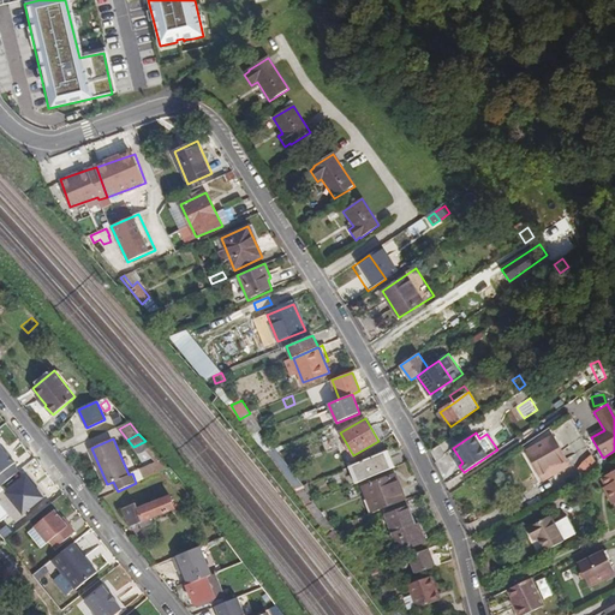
[(567,463),(555,440),(530,454),(542,476),(567,463)]
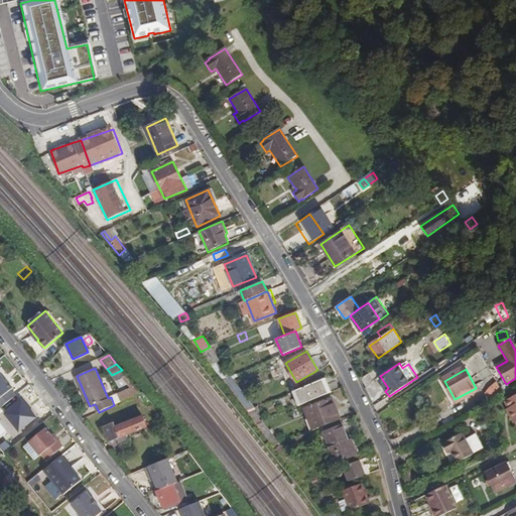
[(6,383),(0,375),(0,407),(0,408),(16,395),(11,389),(13,388),(8,381),(6,383)]
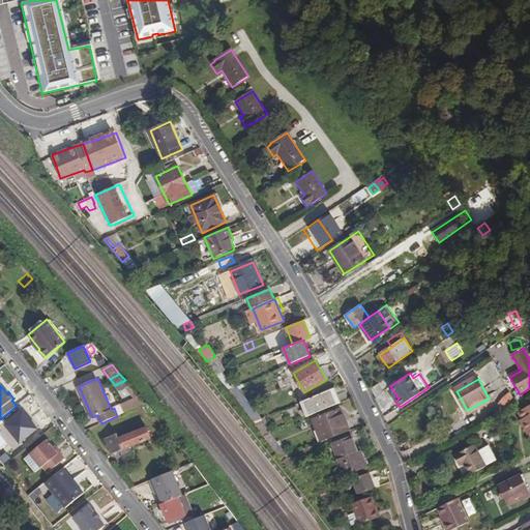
[(341,403),(334,388),(300,402),(302,408),(298,410),(301,418),(341,403)]
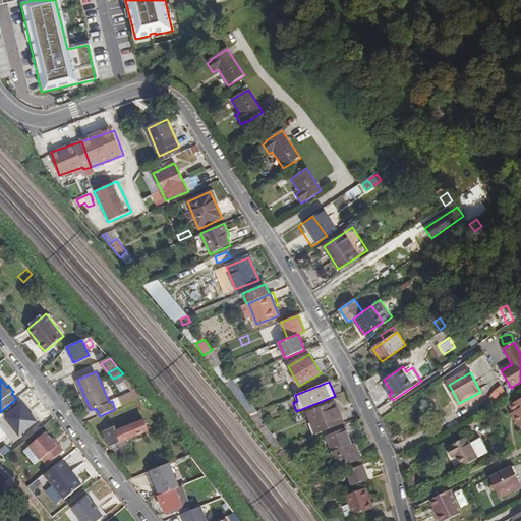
[(505,387),(489,394),(495,404),(509,396),(505,387)]
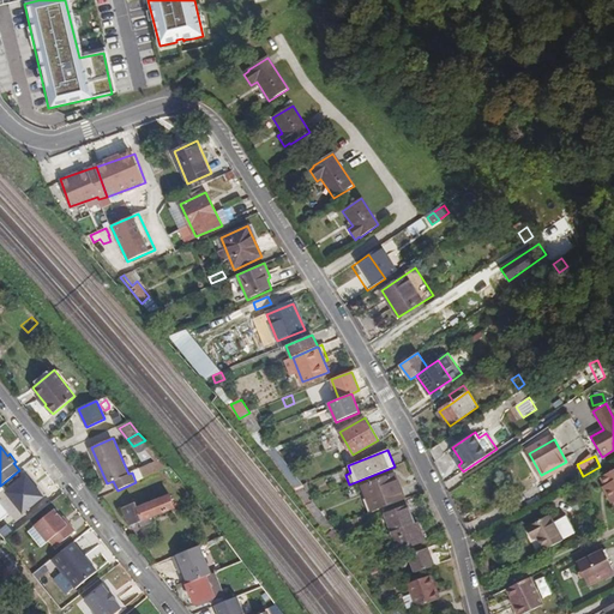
[(138,481),(167,469),(163,458),(133,471),(138,481)]
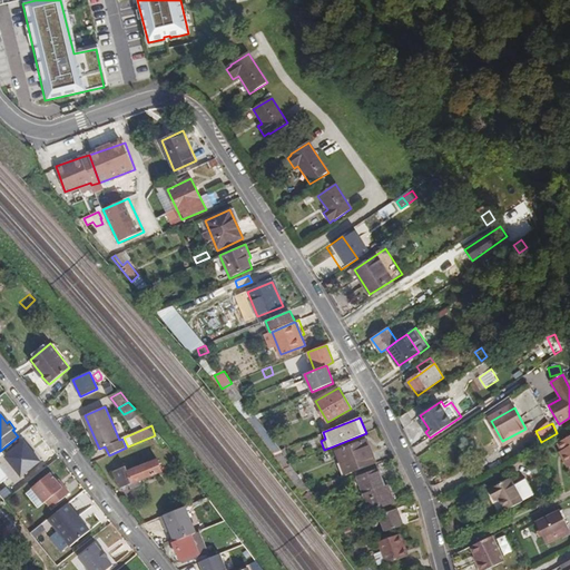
[(345,474),(376,463),(366,439),(335,451),(345,474)]
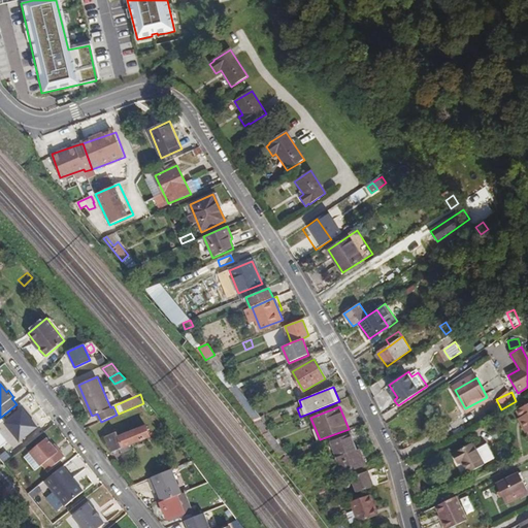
[(28,415),(24,409),(6,423),(21,441),(38,427),(34,422),(30,421),(27,417),(28,415)]
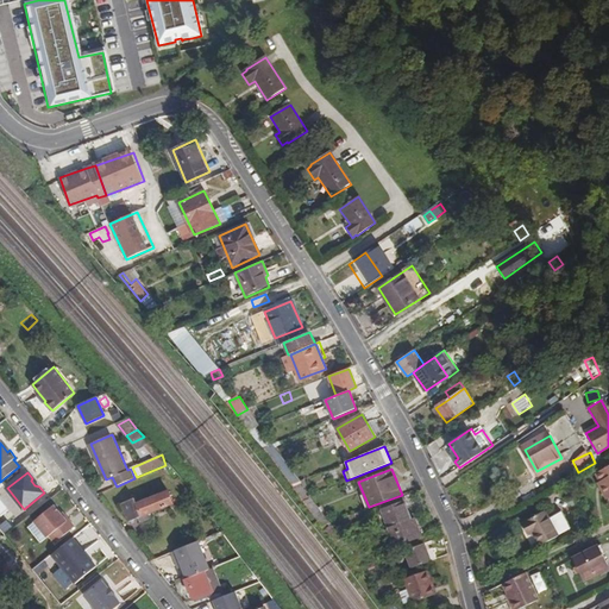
[(299,482),(292,484),(302,500),(309,496),(303,487),(299,482)]
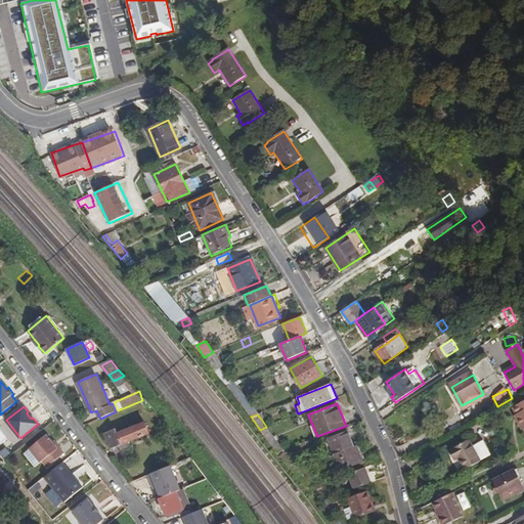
[(166,429),(168,427),(161,419),(157,422),(162,428),(163,427),(166,429)]
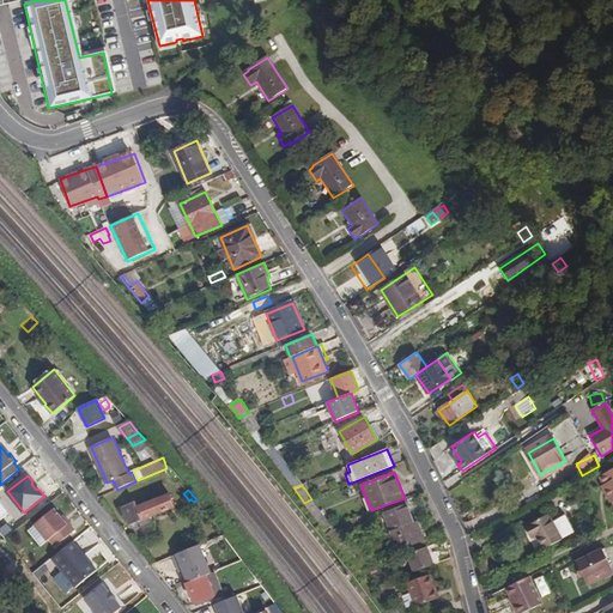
[(525,501),(528,508),(545,501),(541,492),(525,501)]
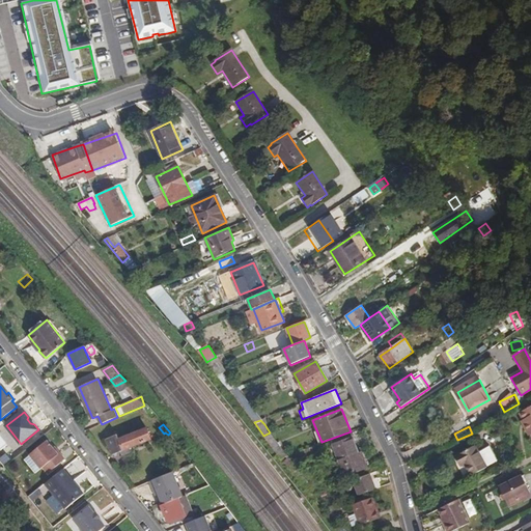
[(119,440),(117,434),(106,439),(112,455),(120,451),(122,454),(132,451),(131,447),(150,439),(146,428),(119,440)]
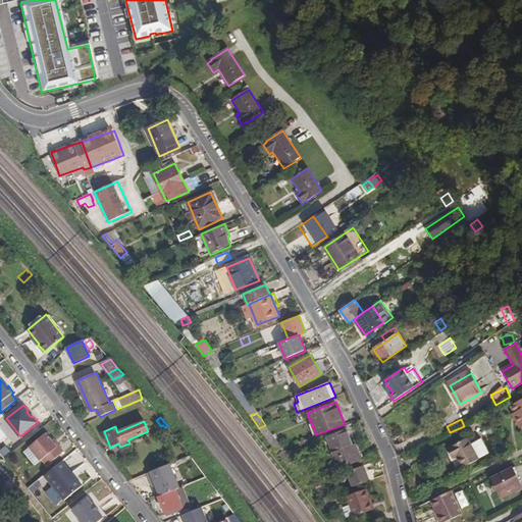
[(259,428),(276,451),(282,448),(266,425),(265,425),(259,428)]
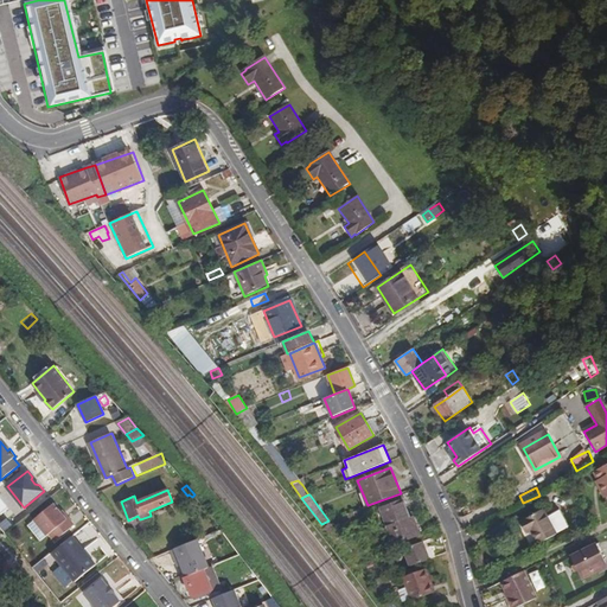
[(408,513),(402,499),(381,508),(395,545),(421,536),(411,511),(408,513)]
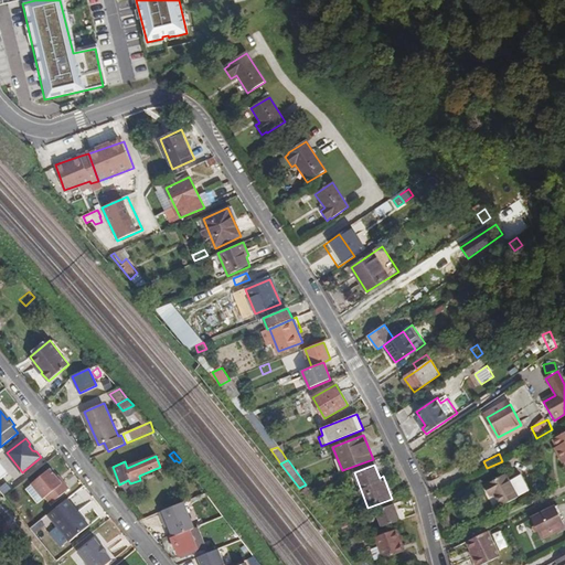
[(51,468),(32,483),(44,498),(46,497),(52,503),(70,489),(64,481),(62,482),(57,476),(51,468)]
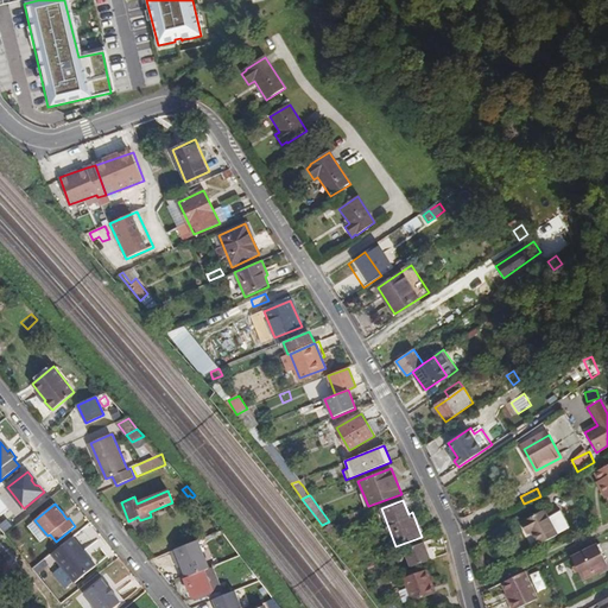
[(532,532),(539,545),(570,529),(561,510),(549,517),(544,508),(521,523),(527,534),(532,532)]
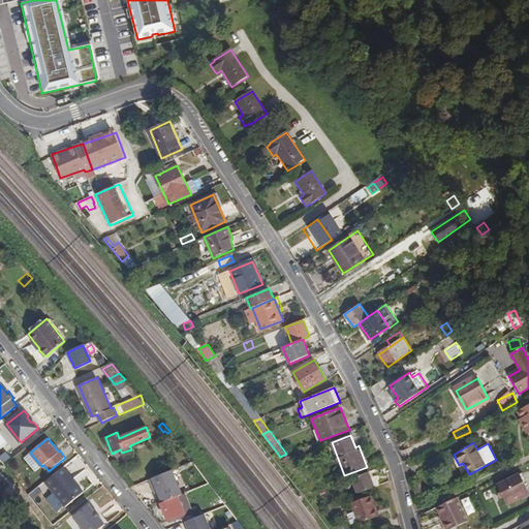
[(64,467),(45,481),(65,507),(84,492),(79,485),(76,486),(72,480),(73,479),(64,467)]
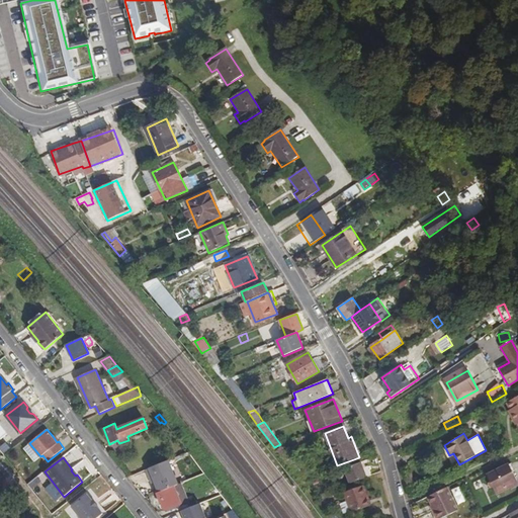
[(344,467),(349,483),(370,475),(367,465),(362,467),(360,461),(344,467)]
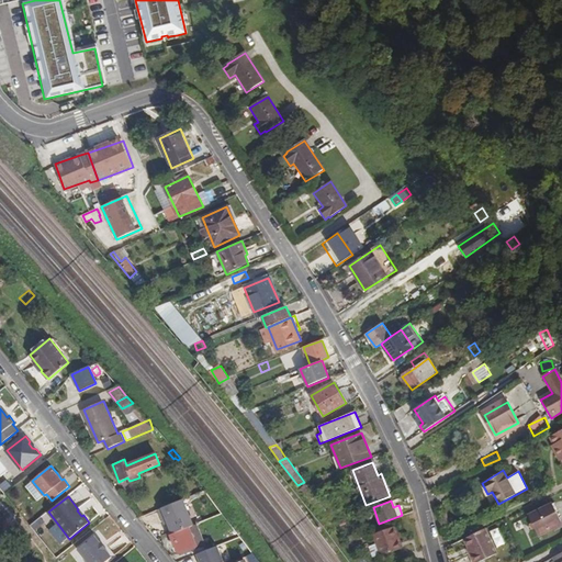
[(160,509),(171,535),(189,527),(179,503),(160,509)]
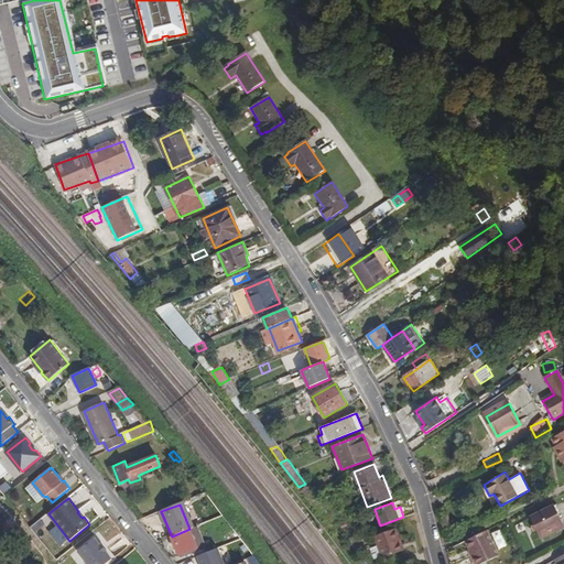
[(557,513),(552,505),(529,516),(539,537),(555,528),(553,524),(561,520),(557,513)]
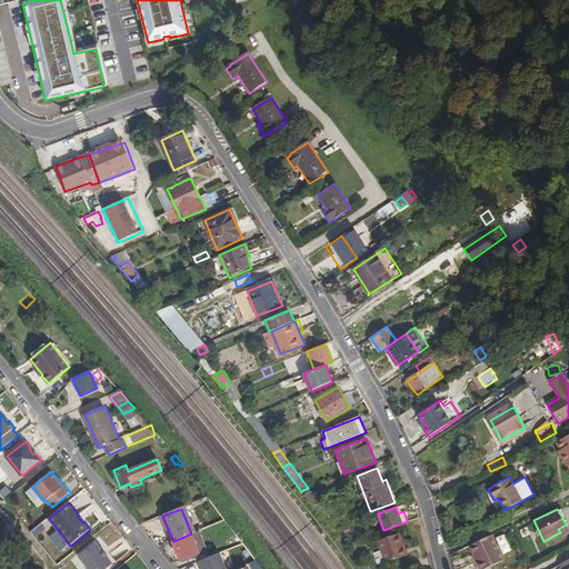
[(191,533),(173,541),(180,560),(199,552),(195,541),(205,538),(201,530),(191,533)]
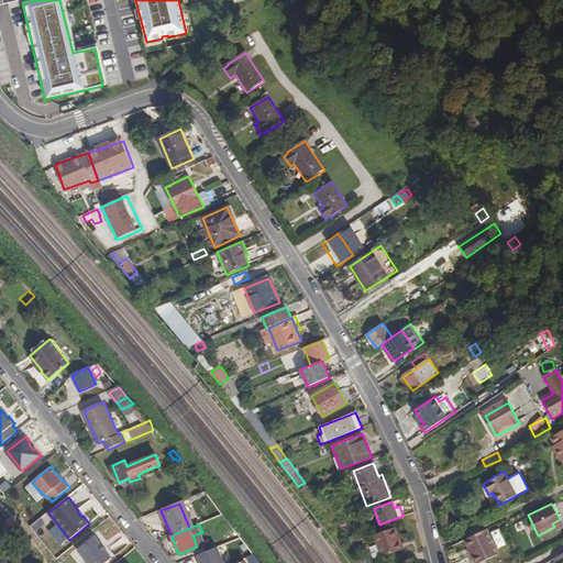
[(377,545),(382,556),(403,549),(394,528),(373,536),(377,545)]
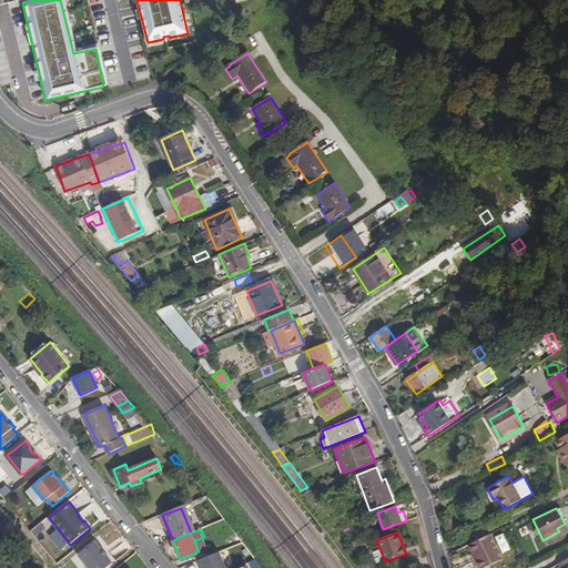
[(489,533),(472,541),(478,556),(477,557),(482,567),(501,558),(489,533)]
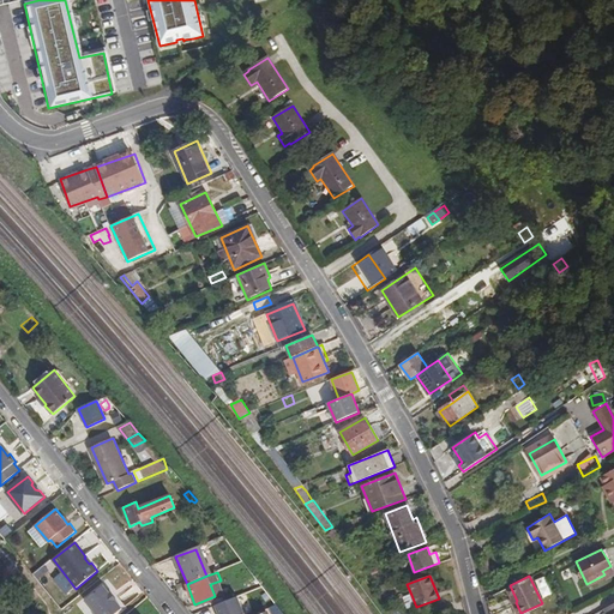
[(104,585),(86,600),(97,613),(115,613),(124,608),(116,600),(118,600),(113,593),(112,594),(104,585)]
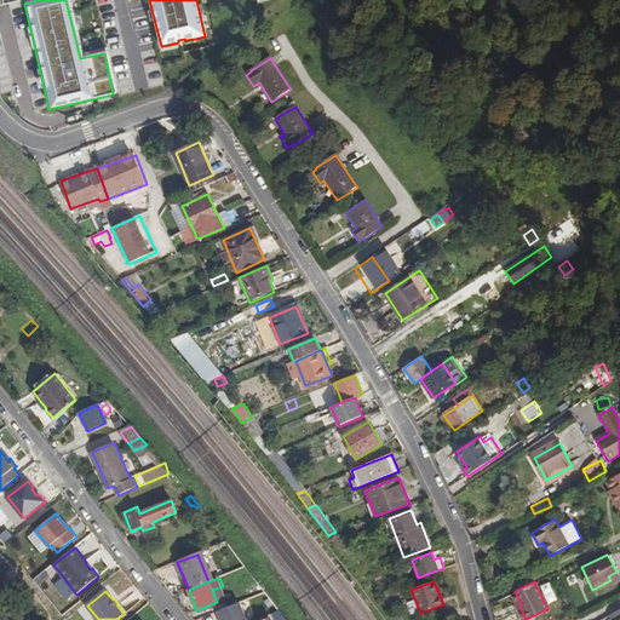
[(420,613),(415,601),(408,603),(413,615),(420,613)]
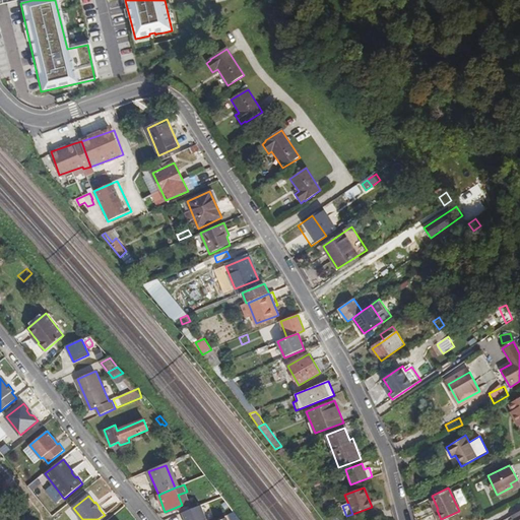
[(202,505),(183,512),(186,519),(206,519),(207,519),(202,505)]
